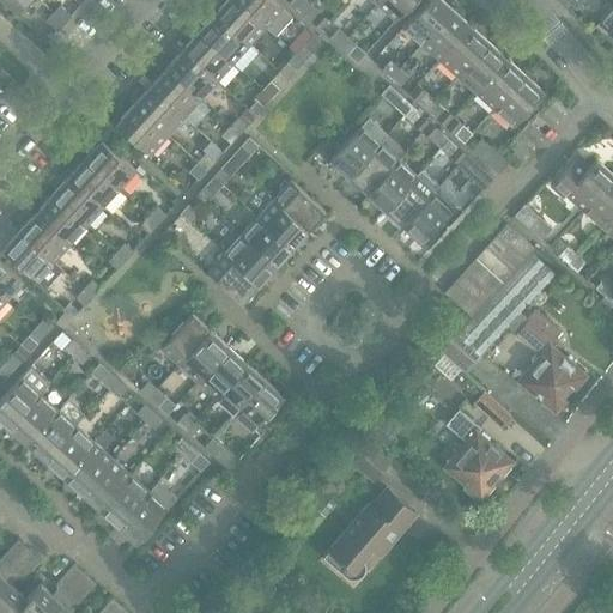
[(1,0),(19,16),(34,0),(1,0)]
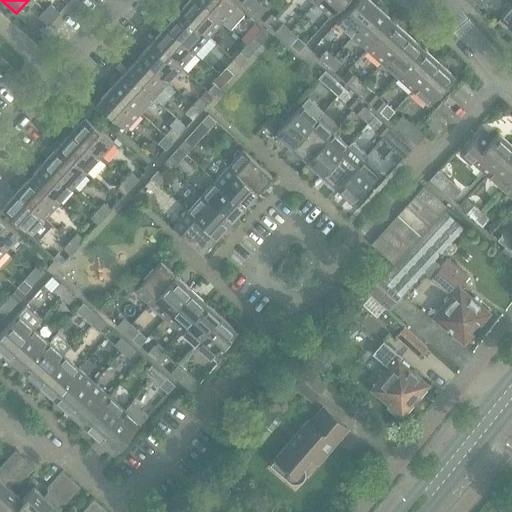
[(209,38),(222,23),(196,0),(190,0),(179,12),(209,38)]
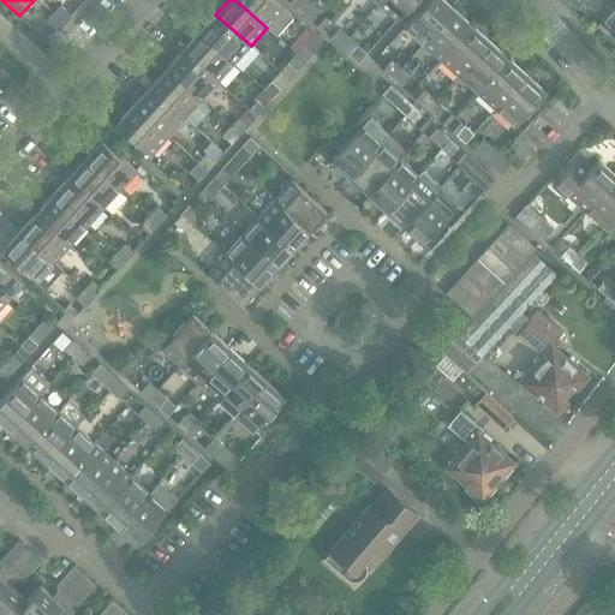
[(293,15),(276,0),(236,0),(267,28),(275,35),(293,15)]
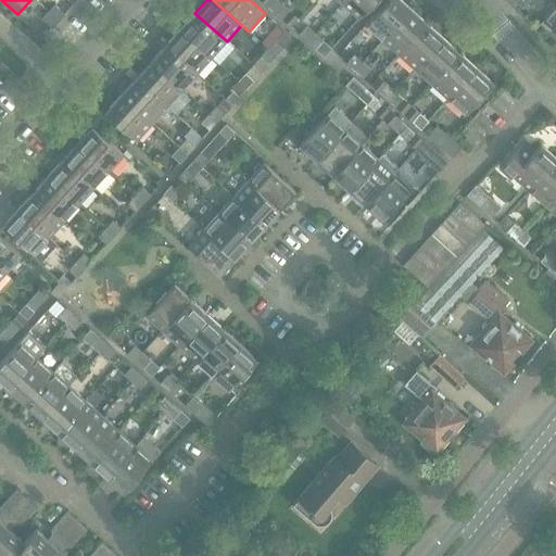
[(262,0),(275,11),(282,2),(279,0),(262,0)]
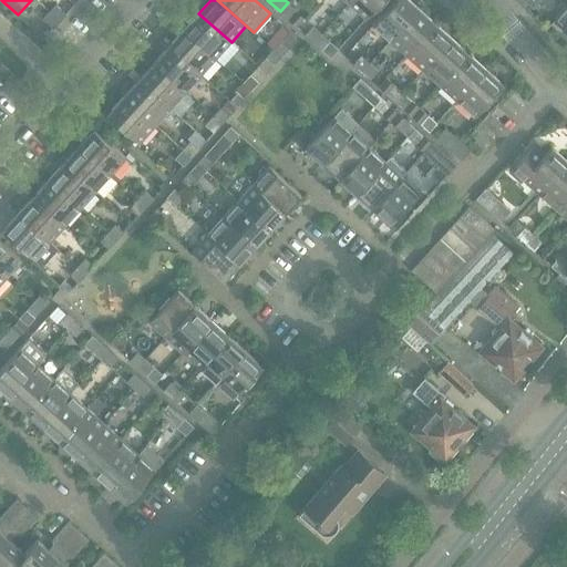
[(350,0),(348,3),(364,19),(382,0),(350,0)]
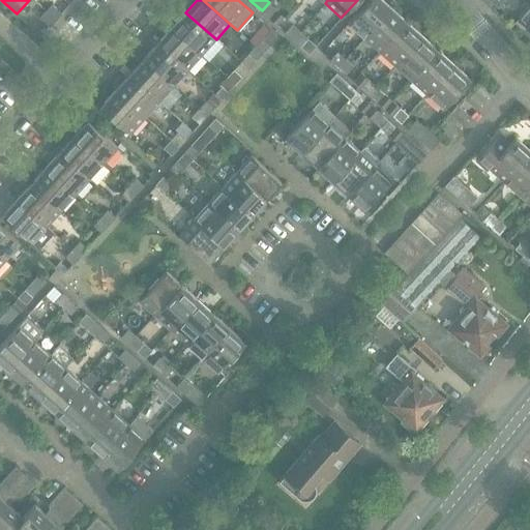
[(363,38),(390,9),(379,0),(369,0),(347,24),(363,38)]
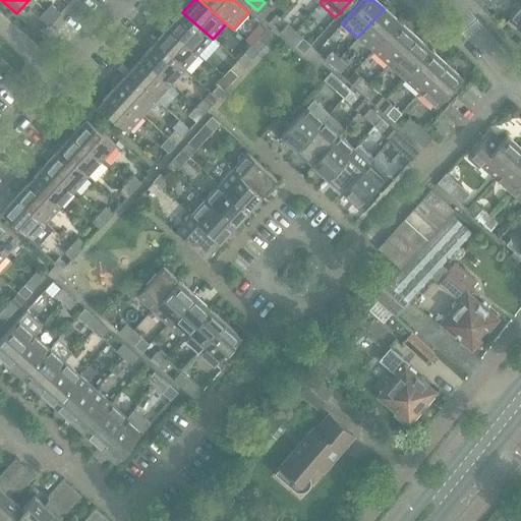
[(265,2),(257,10),(273,24),(280,16),(265,2)]
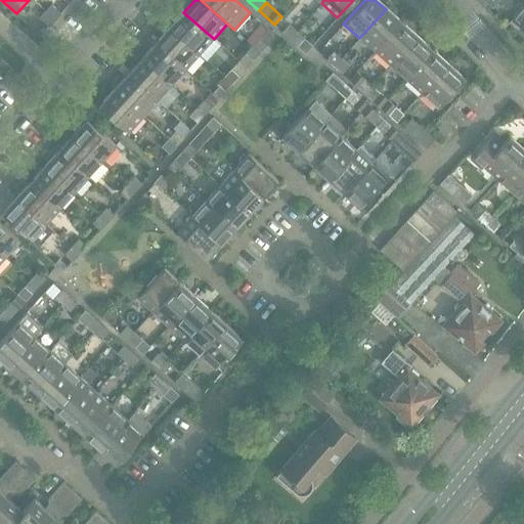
[(523,29),(523,4),(512,18),(523,29)]
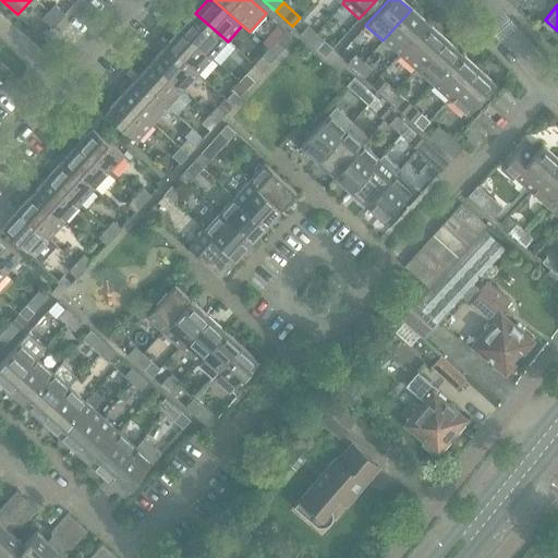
[(49,11),(59,21),(64,14),(53,5),(49,11)]
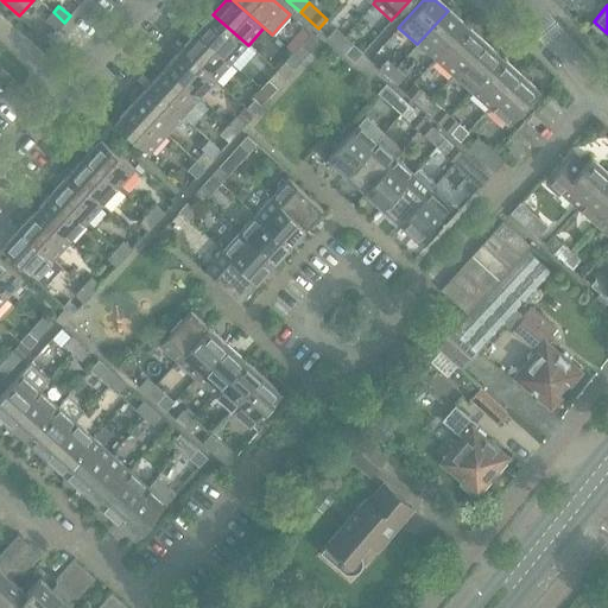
[(435,59),(464,26),(448,11),(417,44),(435,59)]
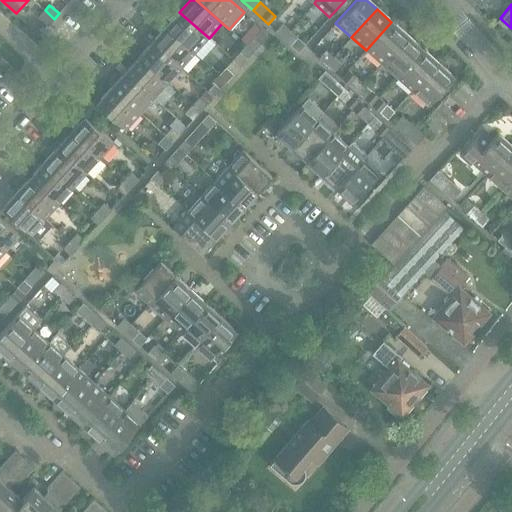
[(48,26),(54,19),(45,10),(38,17),(48,26)]
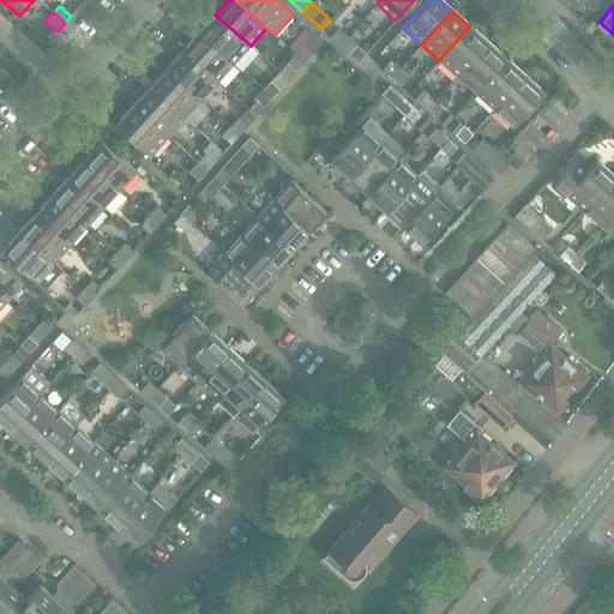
[(257,52),(251,46),(215,14),(199,32),(234,64),(240,70),(257,52)]
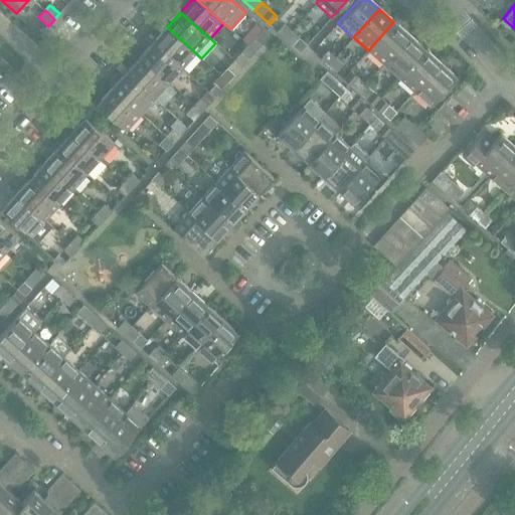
[(383,64),(409,36),(393,22),(368,50),(383,64)]
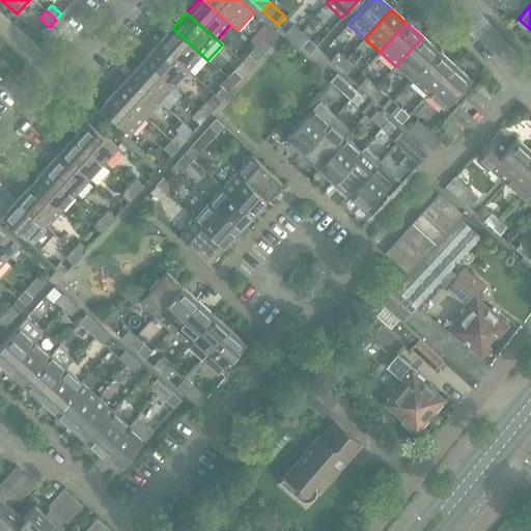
[(292,39),(300,32),(292,25),(285,33),(292,39)]
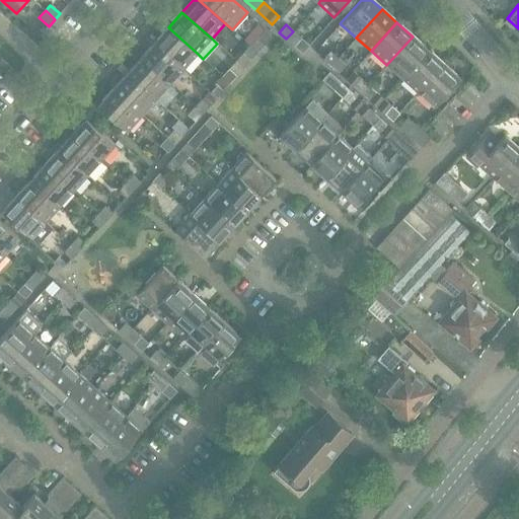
[(184,69),(198,54),(168,27),(155,43),(184,69)]
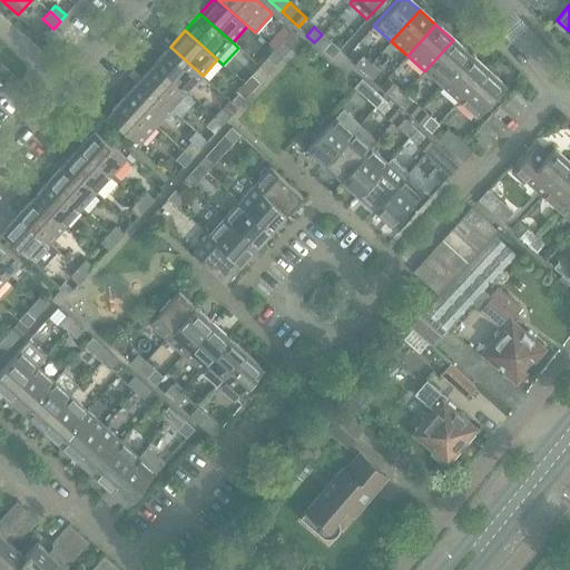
[(283,57),(291,49),(300,39),(291,31),(274,49),(283,57)]
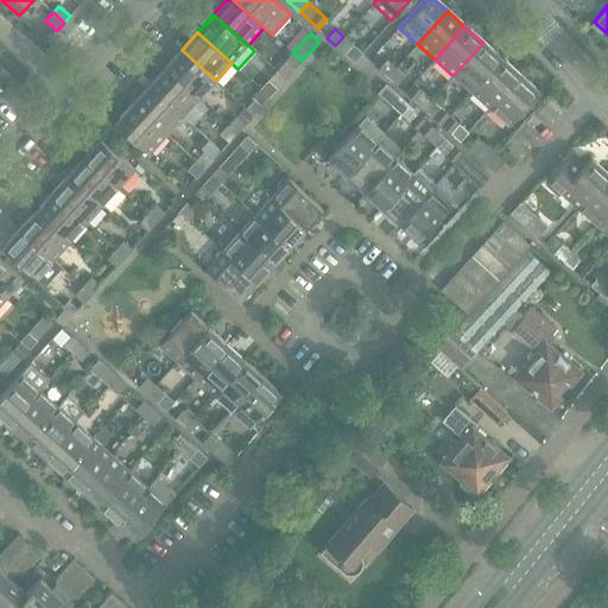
[(362,54),(353,45),(343,37),(335,45),(354,63),(362,54)]
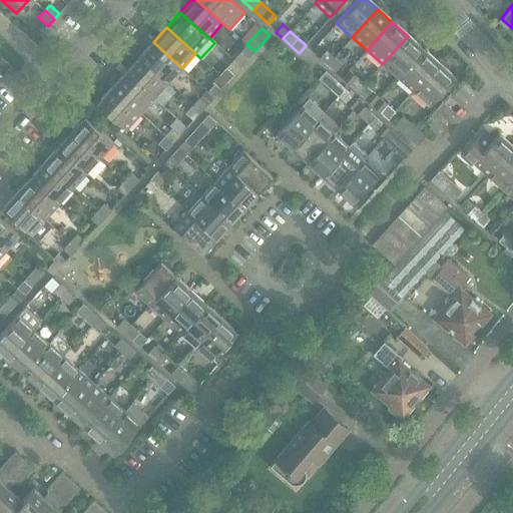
[(397,78),(423,50),(408,36),(382,64),(397,78)]
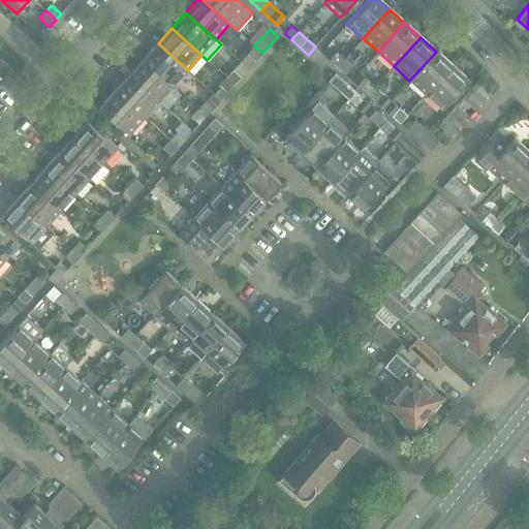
[(174,87),(188,70),(158,43),(144,60),(174,87)]
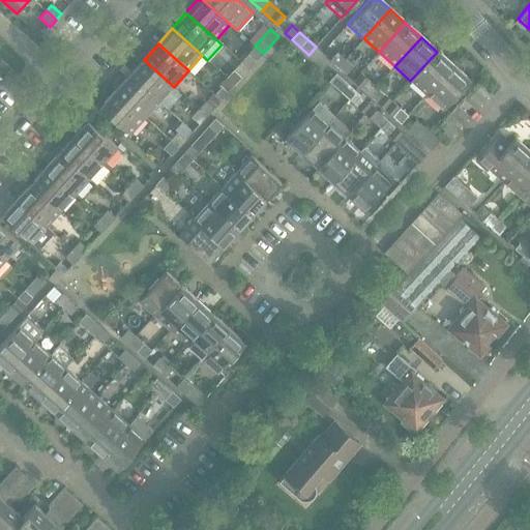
[(256,62),(263,53),(255,46),(247,55),(256,62)]
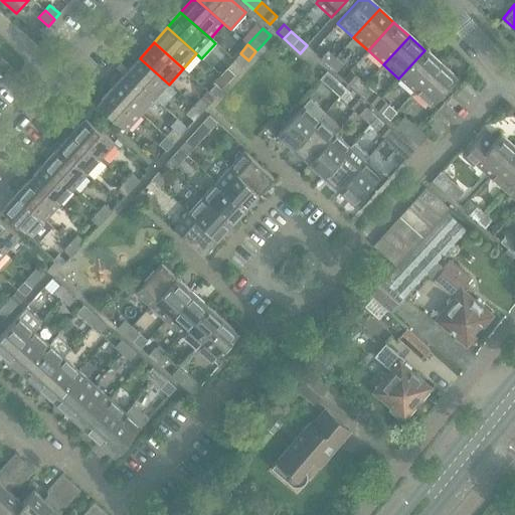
[(328,65),(335,57),(327,50),(320,58),(328,65)]
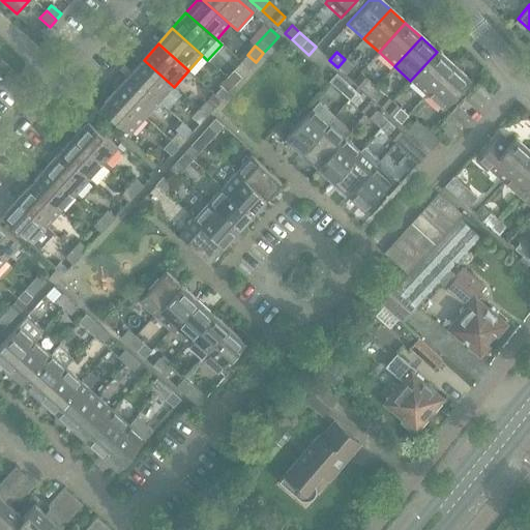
[(425,95),(452,65),(437,52),(410,81),(425,95)]
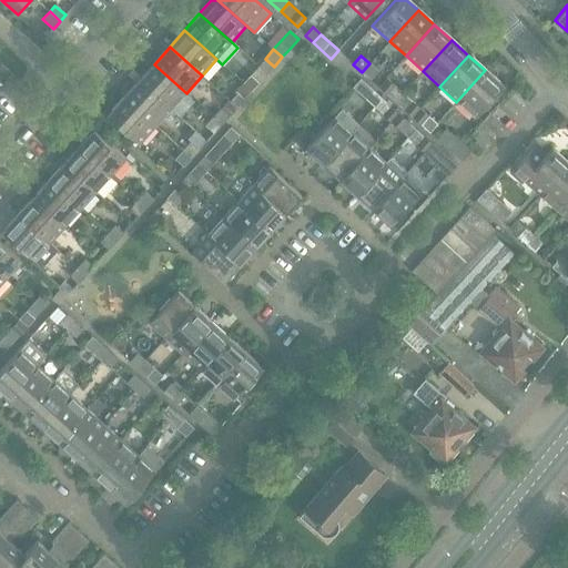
[(369,80),(378,71),(369,63),(362,72),(369,80)]
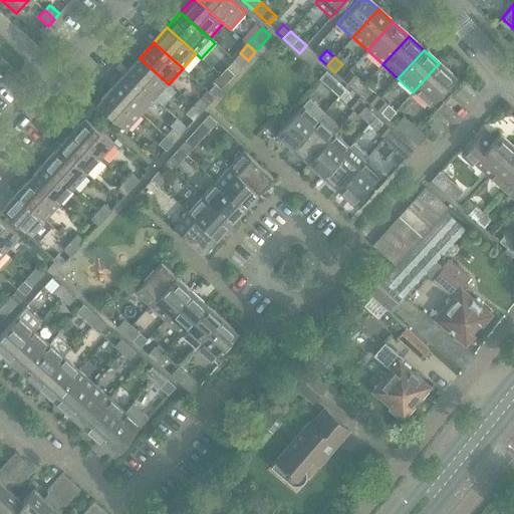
[(155,99),(169,84),(140,58),(125,73),(155,99)]
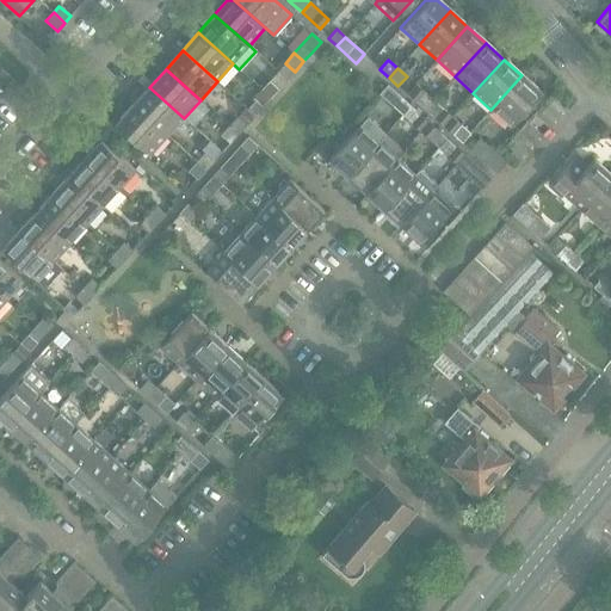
[(522,75),(491,110),(510,127),(541,93),(522,75)]
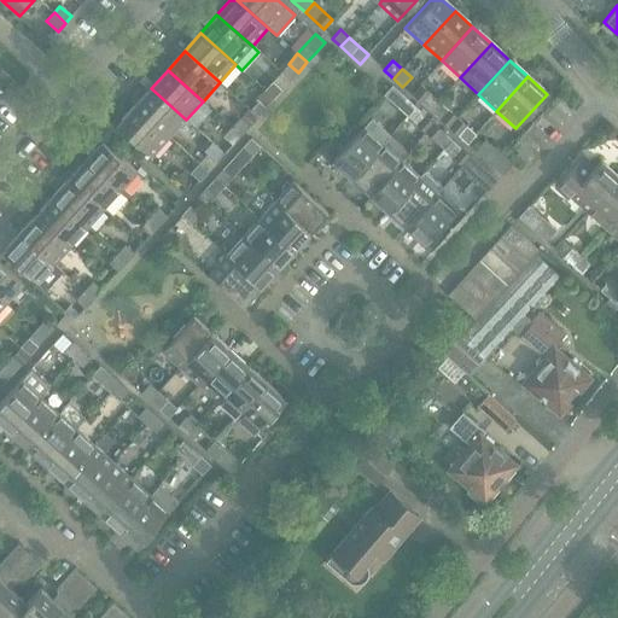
[(264,91),(274,99),(283,88),(274,80),(264,91)]
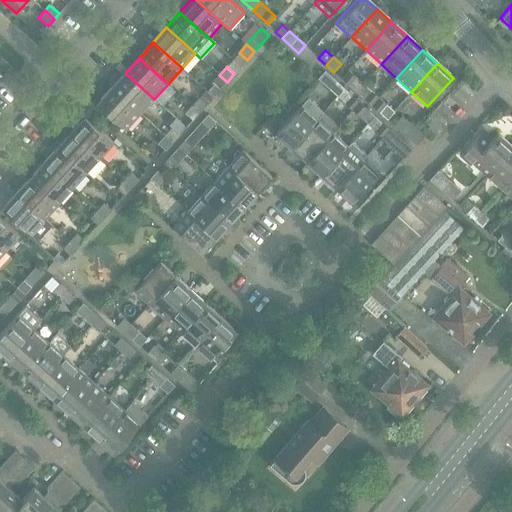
[(357,91),(364,83),(349,69),(342,77),(357,91)]
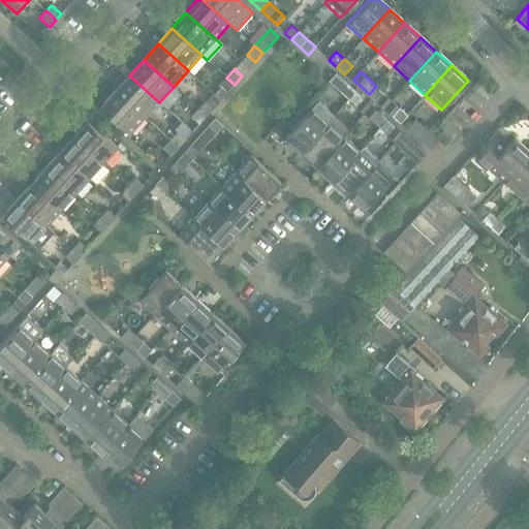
[(355,91),(347,85),(336,73),(329,83),(347,100),(355,91)]
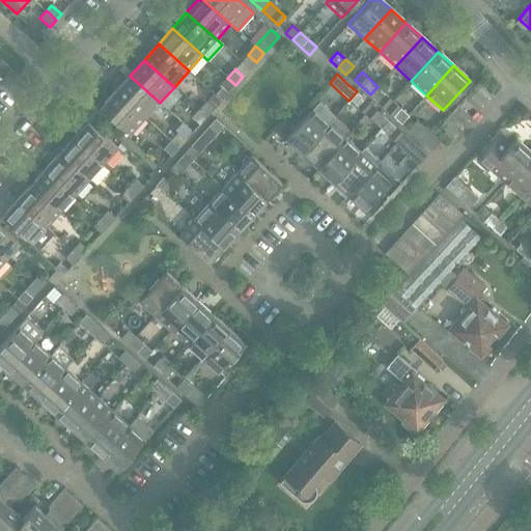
[(146,118),(160,103),(130,76),(116,91),(146,118)]
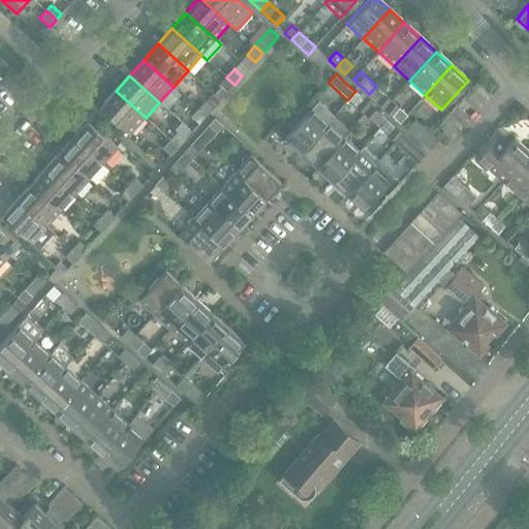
[(228,92),(235,85),(226,78),(220,85),(228,92)]
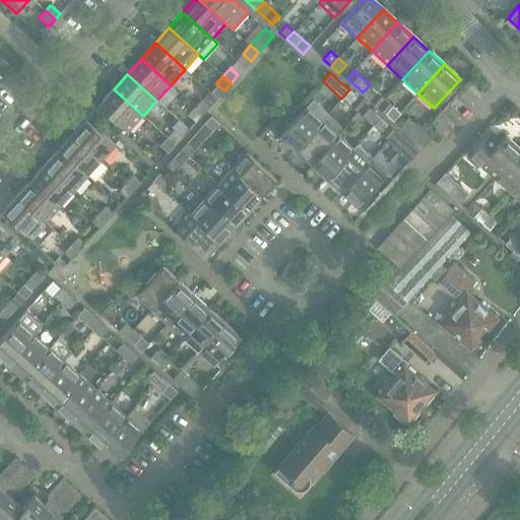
[(378,107),(386,99),(370,84),(363,92),(378,107)]
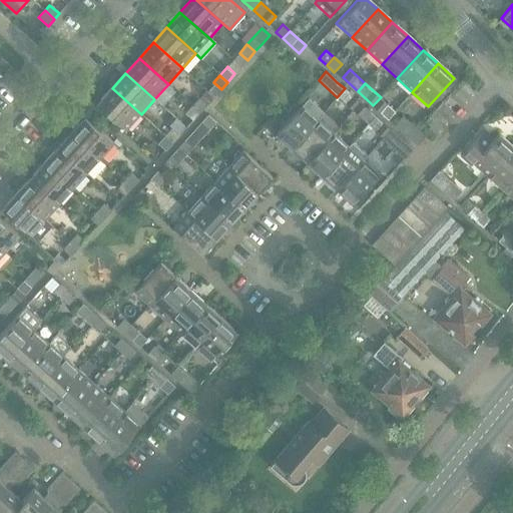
[(128,129),(141,114),(112,88),(98,103),(128,129)]
